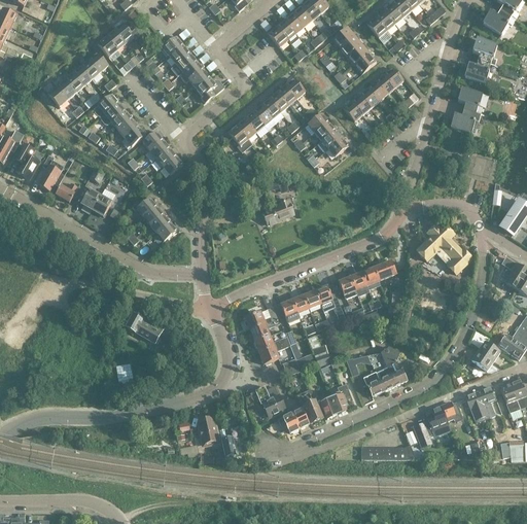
[(239,10),(248,2),(246,0),(233,0),(236,4),(234,5),(239,10)]
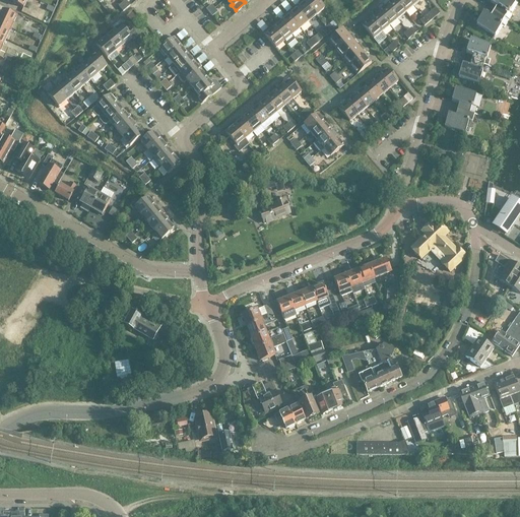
[(308,19),(316,12),(306,0),(302,0),(296,5),(308,19)]
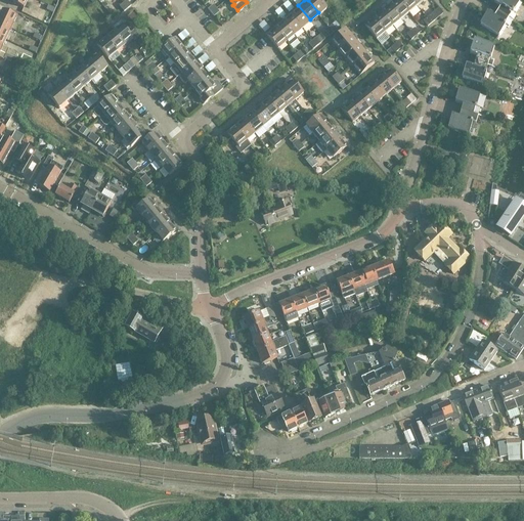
[(308,0),(318,12),(326,6),(321,0),(308,0)]
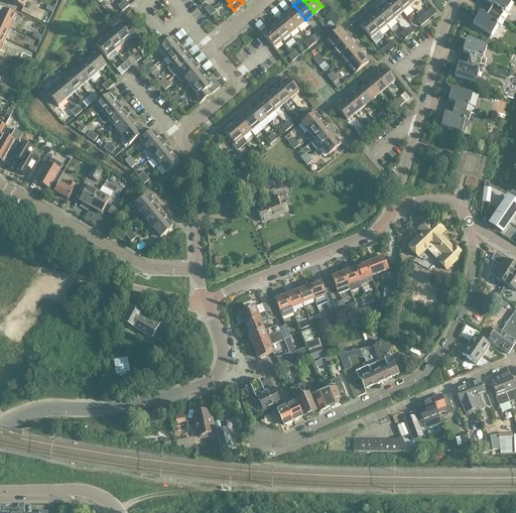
[(394,16),(402,10),(394,0),(385,0),(383,2),(394,16)]
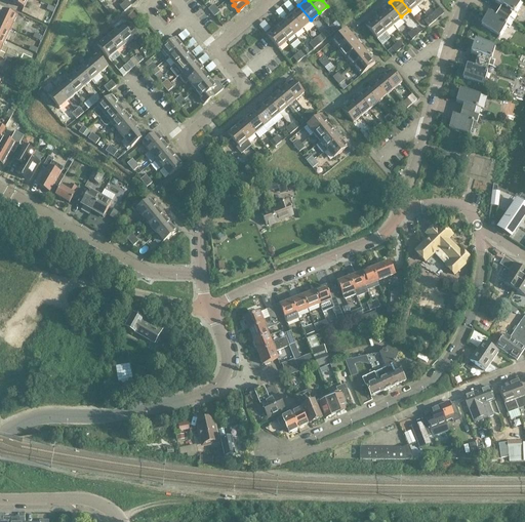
[(401,0),(409,10),(417,3),(414,0),(401,0)]
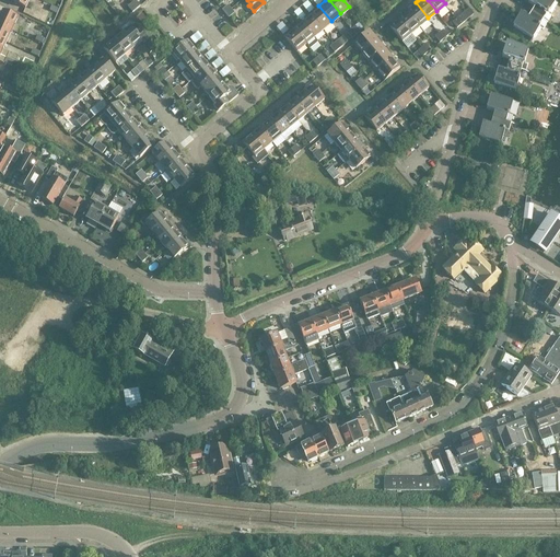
[(548,11),(555,0),(529,0),(535,3),(532,10),(547,20),(551,13),(548,11)]
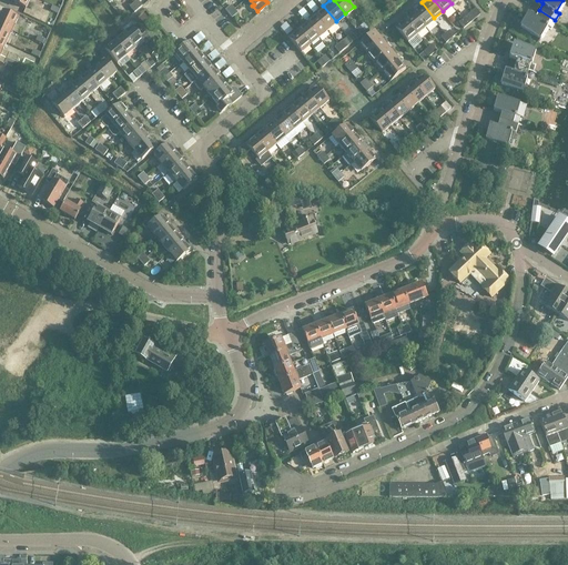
[(229,11),(234,7),(231,2),(225,7),(229,11)]
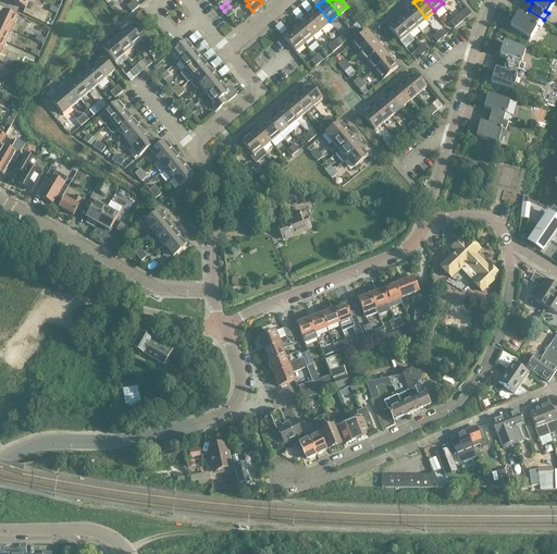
[(417,25),(425,17),(413,2),(405,10),(417,25)]
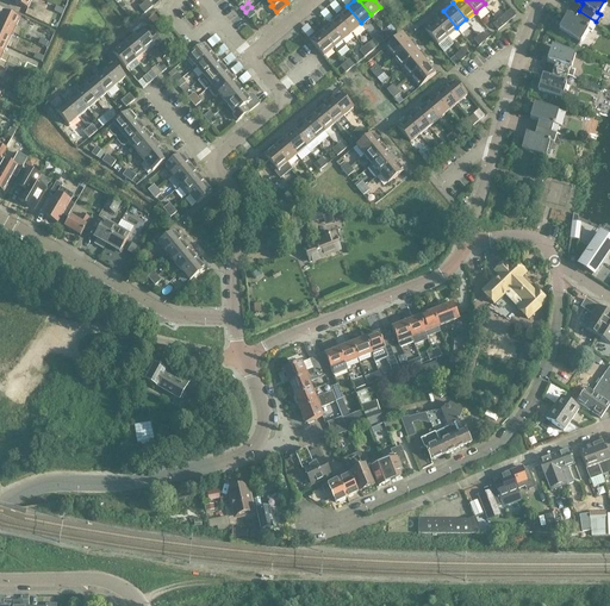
[(352,30),(361,23),(347,6),(338,13),(352,30)]
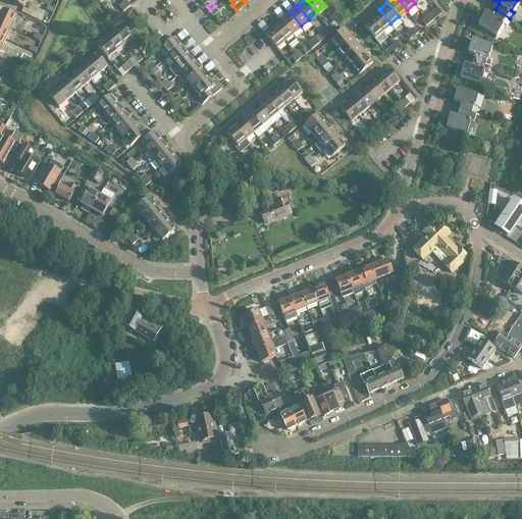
[(0,20),(11,27),(16,14),(3,8),(0,13),(0,20)]
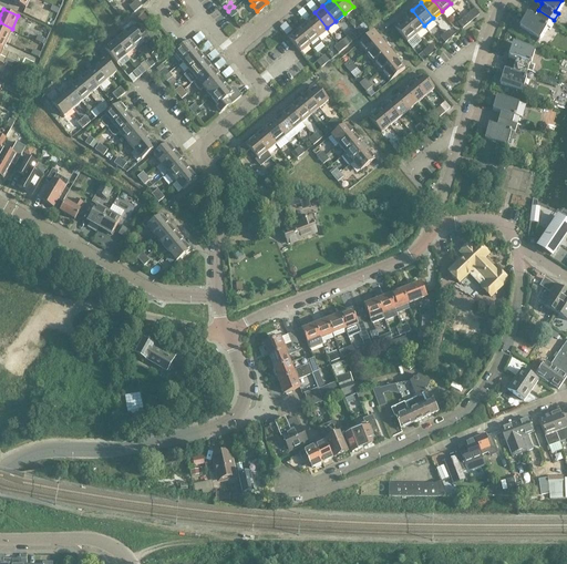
[(416,32),(424,26),(412,10),(403,17),(416,32)]
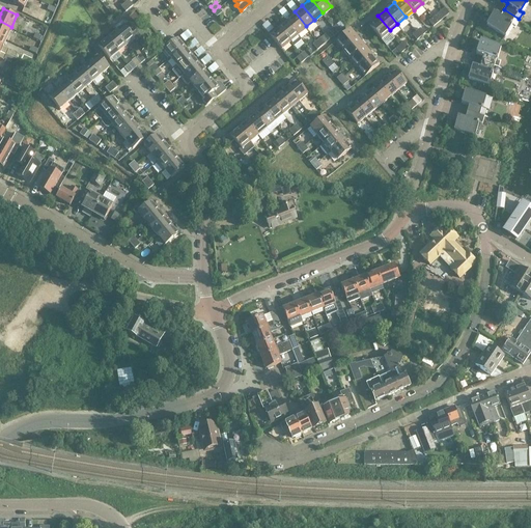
[(514,25),(519,19),(504,9),(500,16),(494,11),(486,23),(504,34),(511,24),(514,25)]
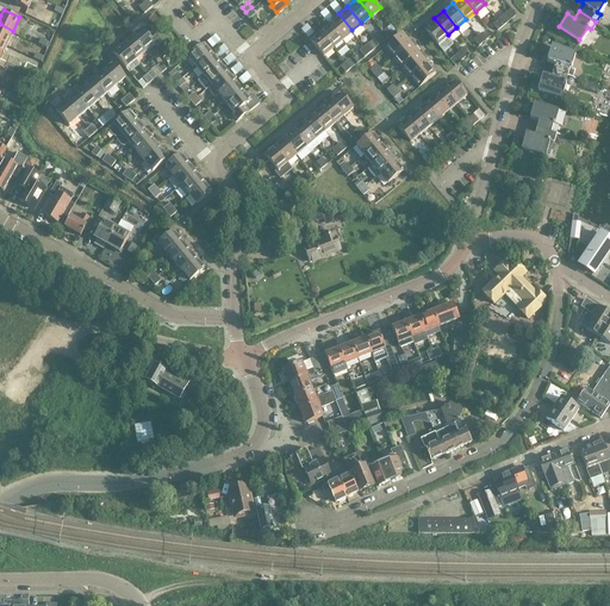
[(468,29),(473,36),(484,27),(489,35),(493,31),(479,12),(472,18),(475,23),(468,29)]
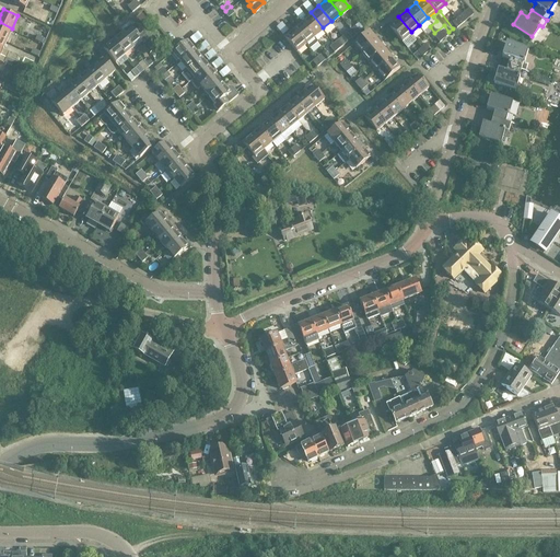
[(314,35),(323,27),(311,12),(302,20),(314,35)]
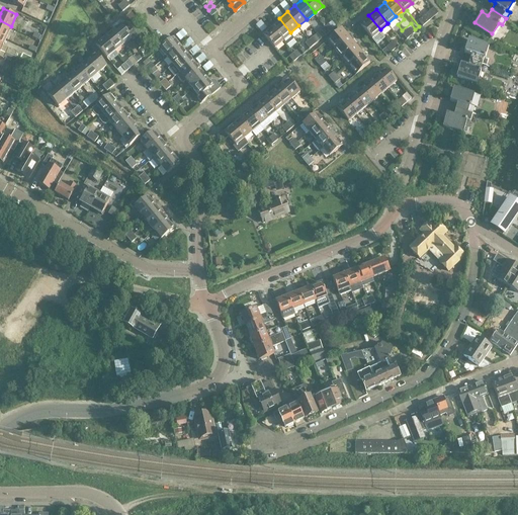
[(430,17),(426,12),(425,12),(422,15),(426,20),(430,17)]
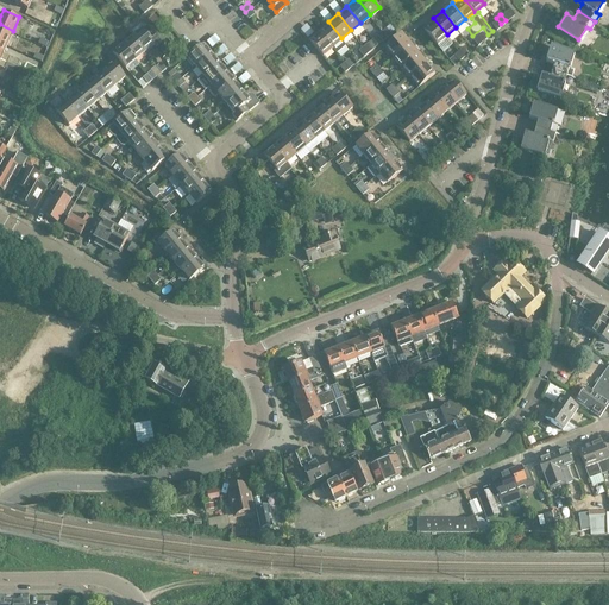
[(156,44),(161,39),(143,17),(142,18),(146,23),(143,26),(140,25),(131,33),(144,50),(154,42),(156,44)]
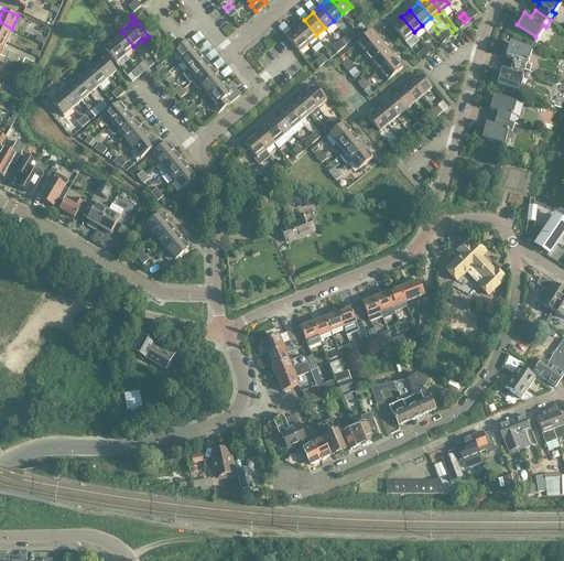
[(405,40),(414,32),(401,17),(392,24),(405,40)]
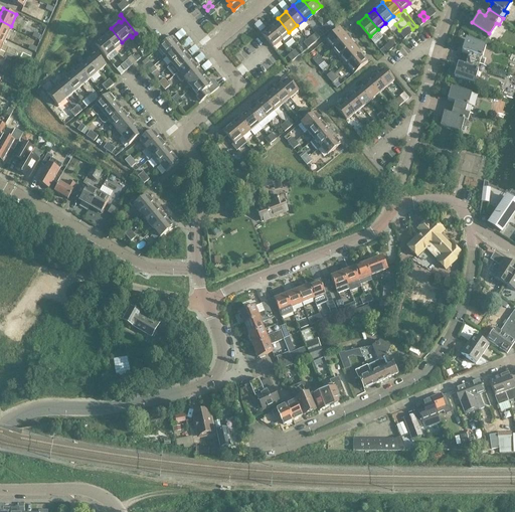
[(419,23),(423,20),(419,15),(415,18),(419,23)]
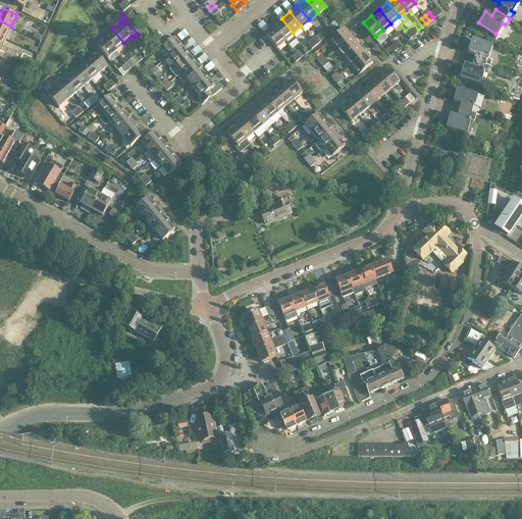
[(284,39),(293,33),(281,18),(273,26),(284,39)]
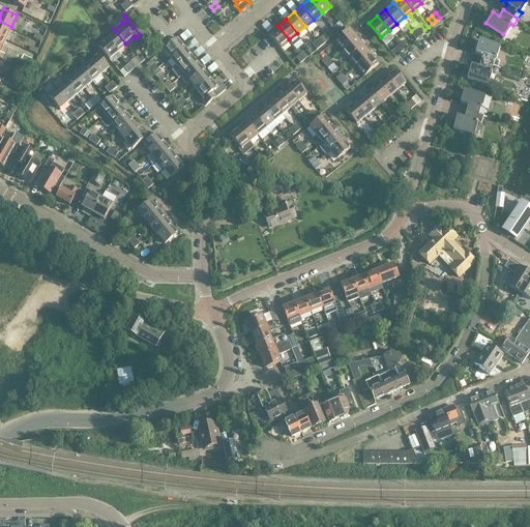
[(24,33),(17,29),(11,27),(0,21),(0,34),(6,38),(8,32),(15,34),(15,33),(22,37),(24,33)]
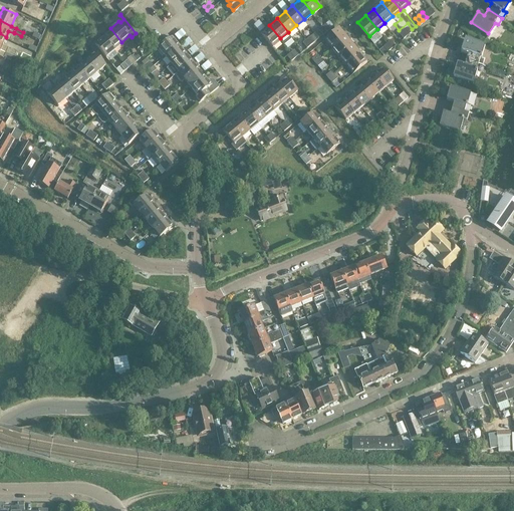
[(321,24),(326,29),(330,26),(325,21),(321,24)]
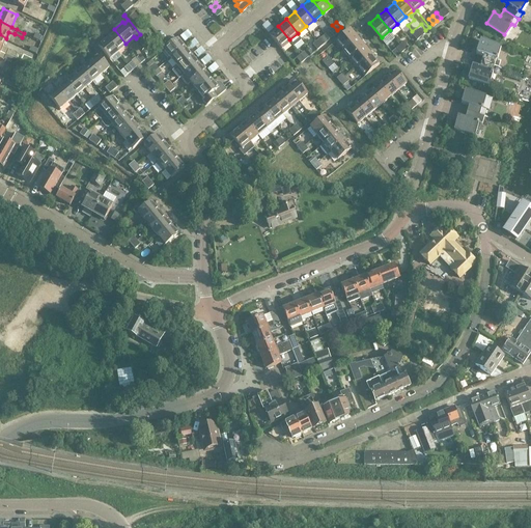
[(19,24),(17,29),(24,33),(26,28),(19,24)]
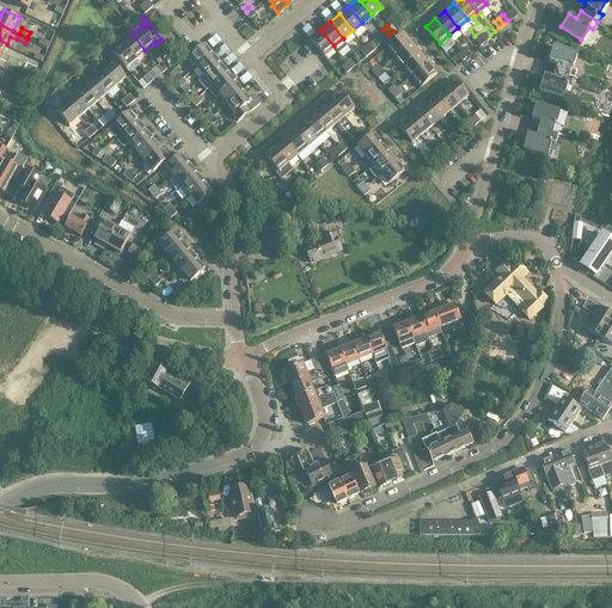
[(384,38),(389,35),(383,29),(379,32),(384,38)]
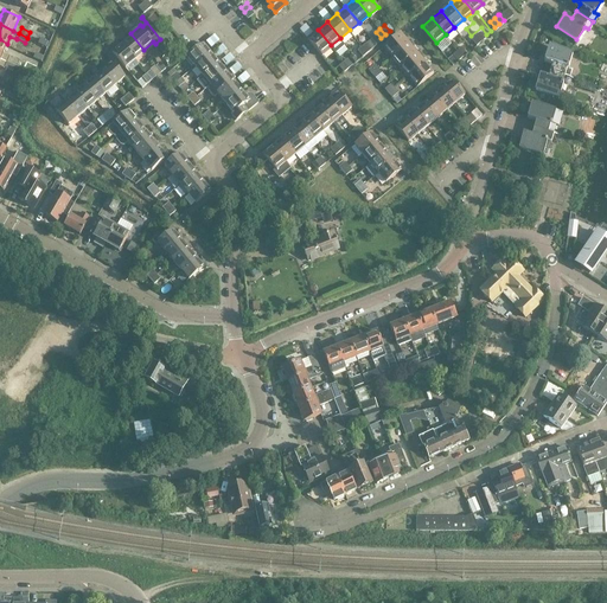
[(321,53),(331,45),(318,30),(308,37),(321,53)]
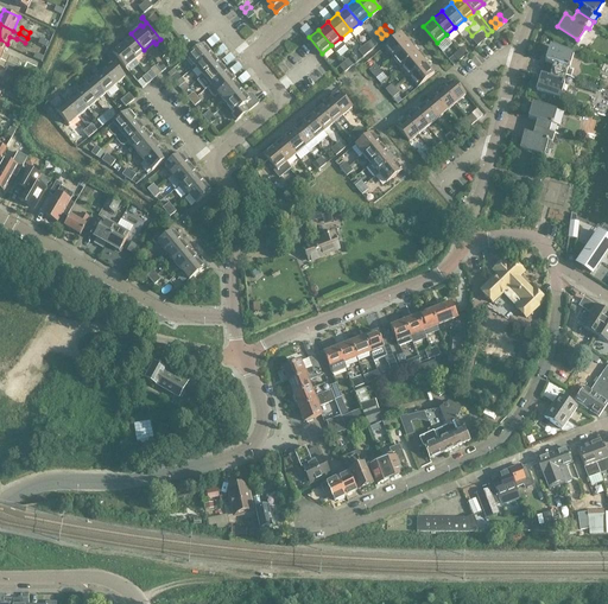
[(476,33),(481,39),(486,36),(481,30),(476,33)]
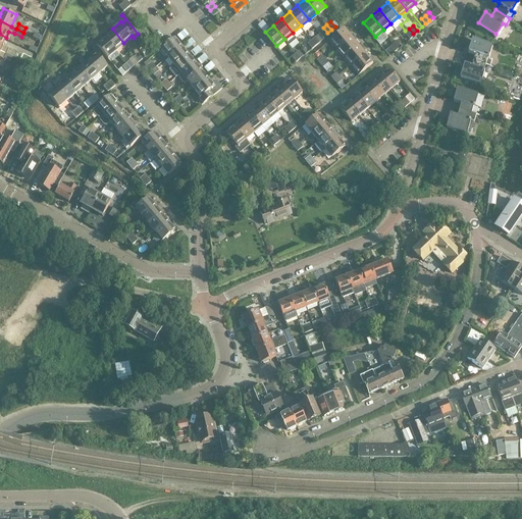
[(337,47),(351,35),(344,27),(329,38),(337,47)]
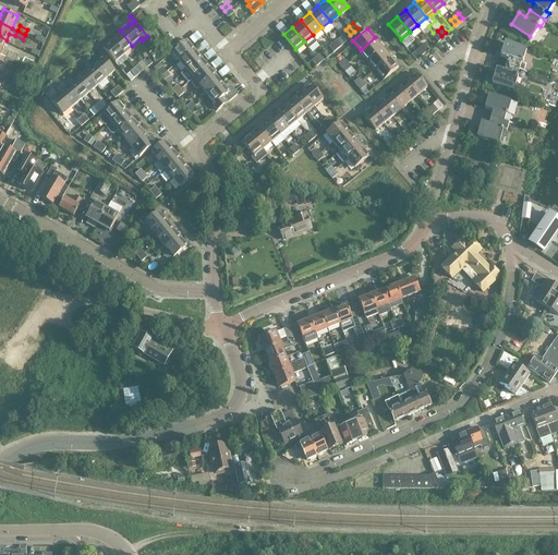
[(124,52),(132,46),(120,31),(111,37),(124,52)]
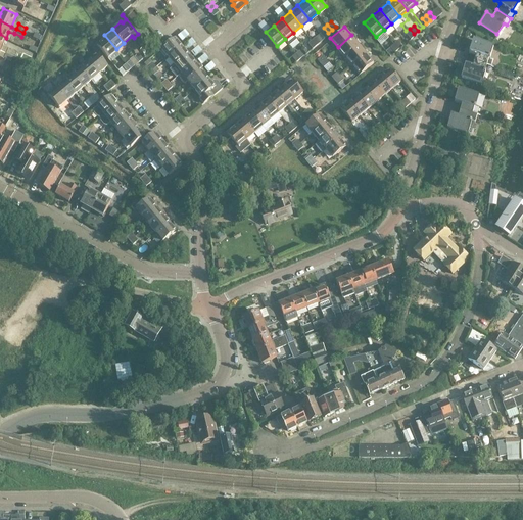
[(411,37),(414,34),(410,29),(406,32),(411,37)]
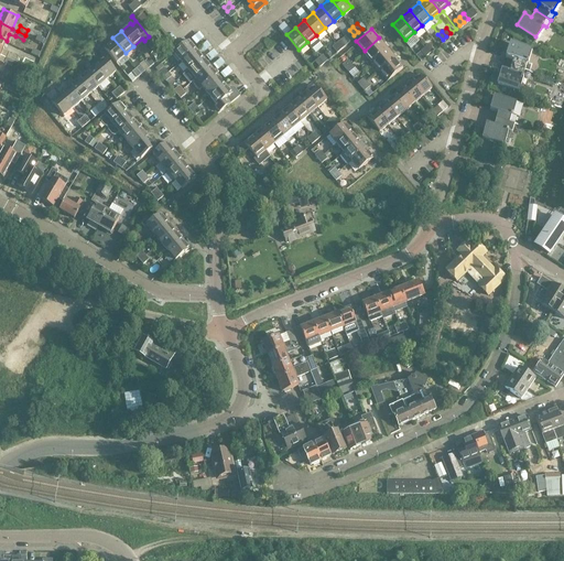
[(3,47),(7,41),(0,36),(0,52),(1,53),(14,58),(25,64),(28,61),(15,54),(17,54),(9,51),(9,50),(3,47)]
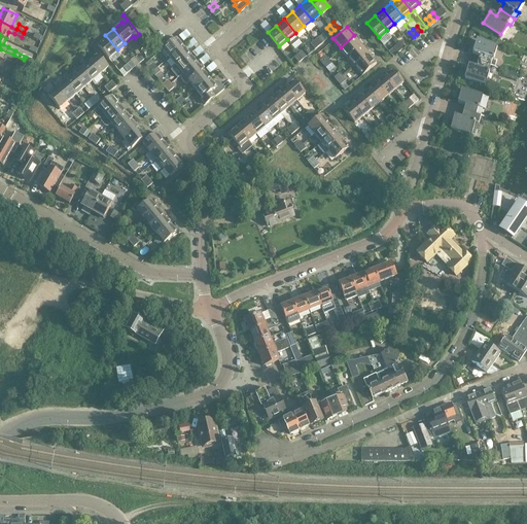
[(140,34),(134,39),(140,46),(146,41),(140,34)]
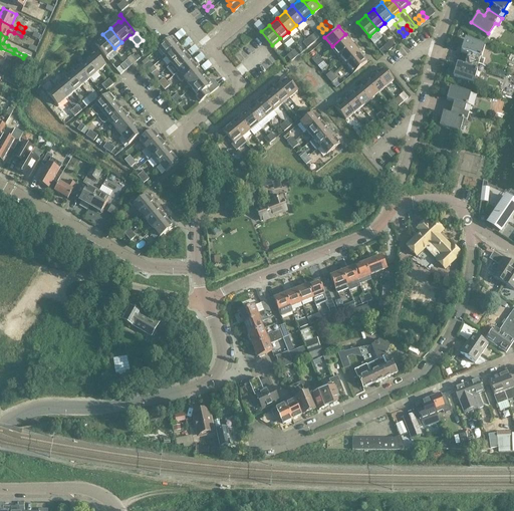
[(105,55),(114,48),(102,34),(94,41),(105,55)]
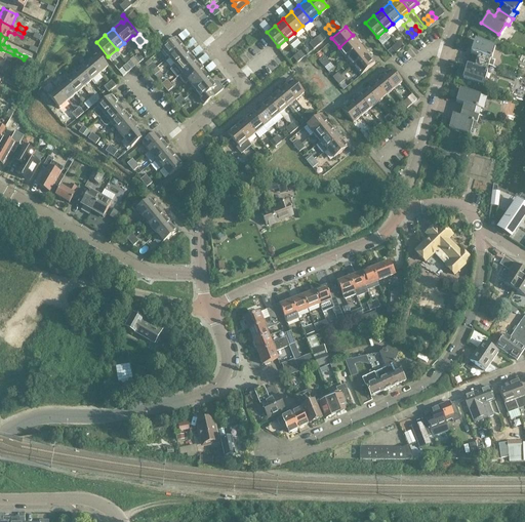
[(168,55),(183,43),(175,35),(161,46),(168,55)]
